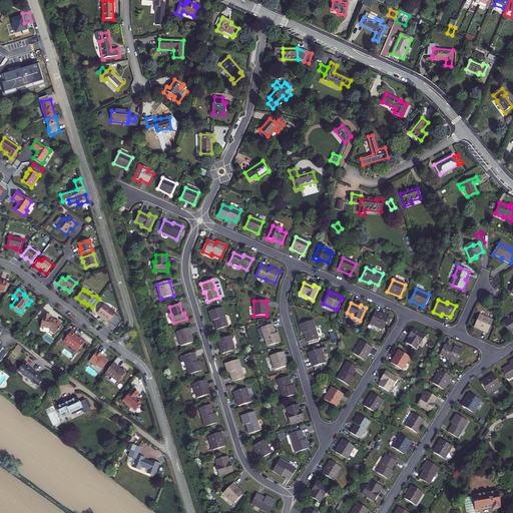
[(104,305),(97,314),(115,328),(120,322),(118,318),(114,315),(115,314),(104,305)]
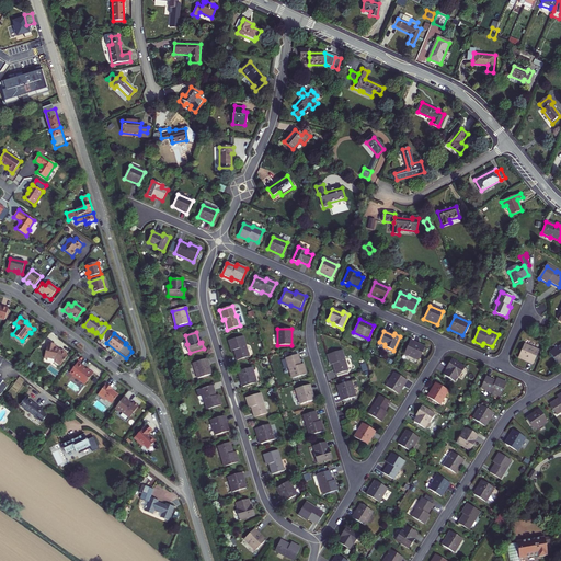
[(250,356),(247,346),(244,347),(242,336),(229,341),(231,351),(233,350),(237,361),(250,356)]
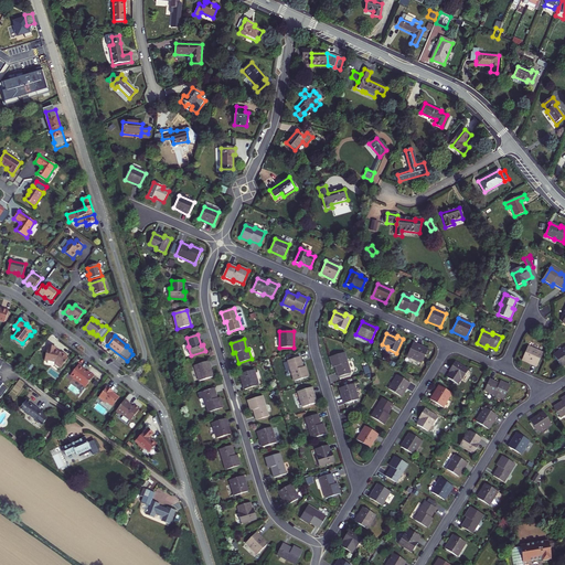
[(422,363),(427,350),(413,343),(407,356),(422,363)]
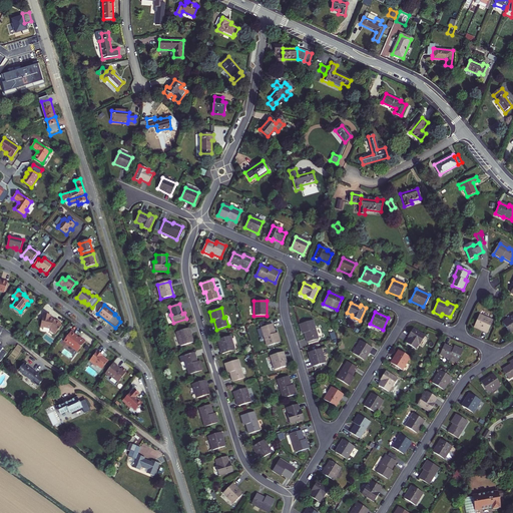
[(50,315),(43,314),(40,327),(43,328),(50,329),(51,330),(50,331),(55,335),(62,326),(60,325),(61,324),(56,320),(56,321),(54,320),(52,319),(53,318),(50,318),(50,315)]
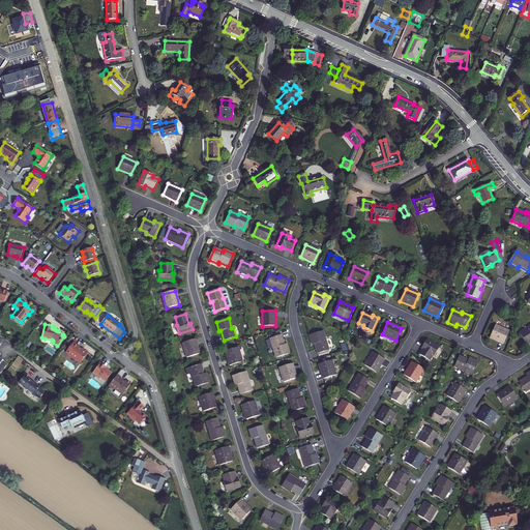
[(529,326),(521,333),(527,344),(529,342),(529,326)]
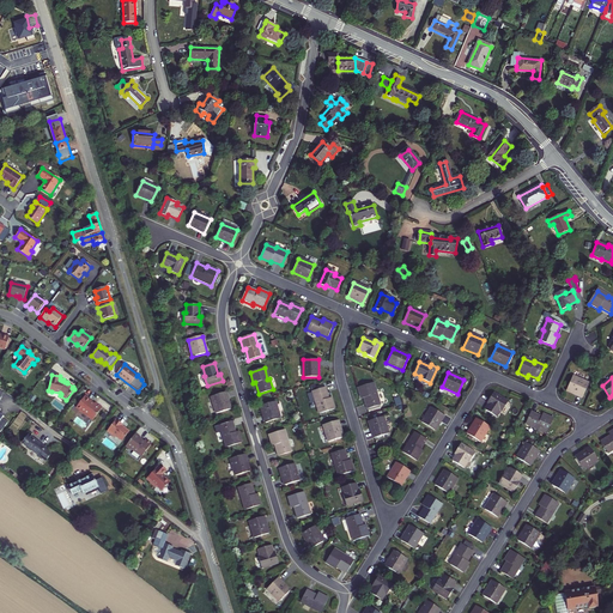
[(586,384),(571,378),(565,392),(580,399),(586,384)]
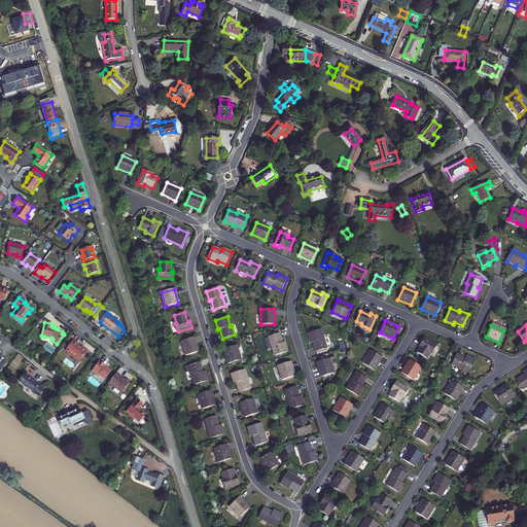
[(319,329),(308,332),(311,343),(313,342),(315,351),(327,348),(324,338),(322,339),(319,329)]
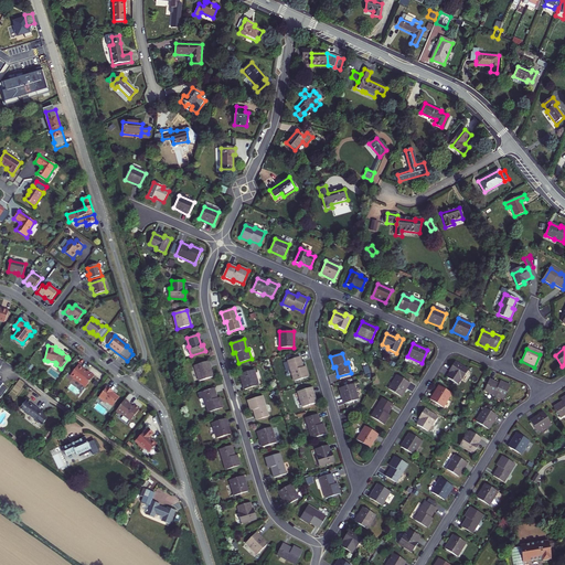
[(302,366),(300,358),(287,362),(294,382),(308,376),(305,366),(302,366)]
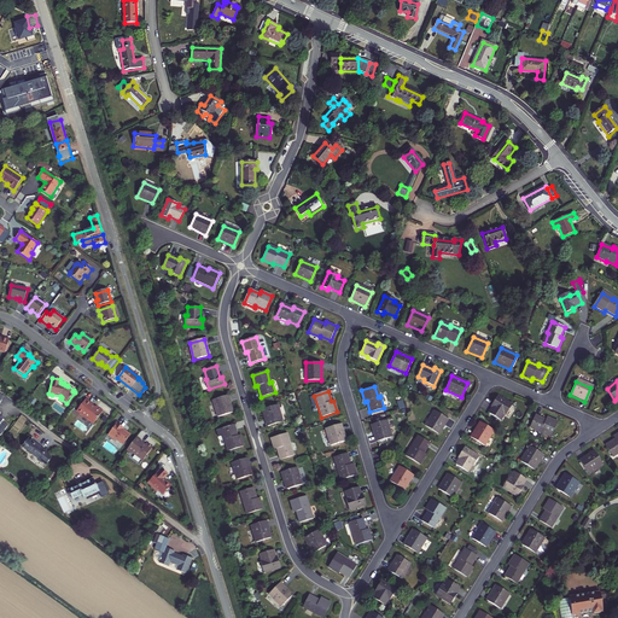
[(228,396),(214,401),(219,417),(233,412),(228,396)]
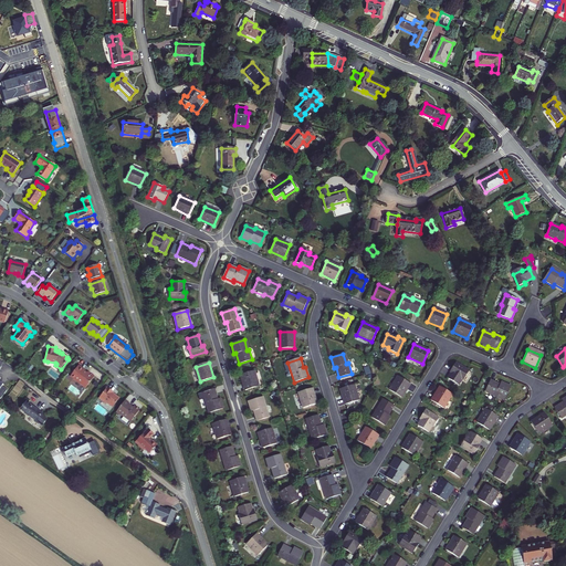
[(468,370),(454,363),(451,368),(453,369),(448,378),(458,385),(461,379),(462,379),(468,370)]
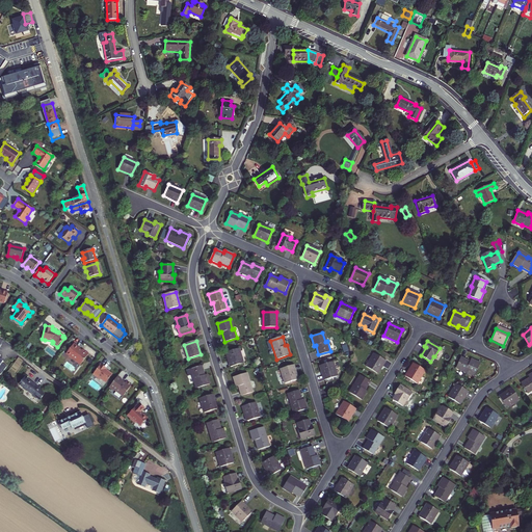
[(80,348),(74,344),(67,353),(69,355),(69,356),(71,358),(73,358),(75,361),(75,360),(80,365),(88,354),(82,349),(81,351),(79,350),(80,348)]
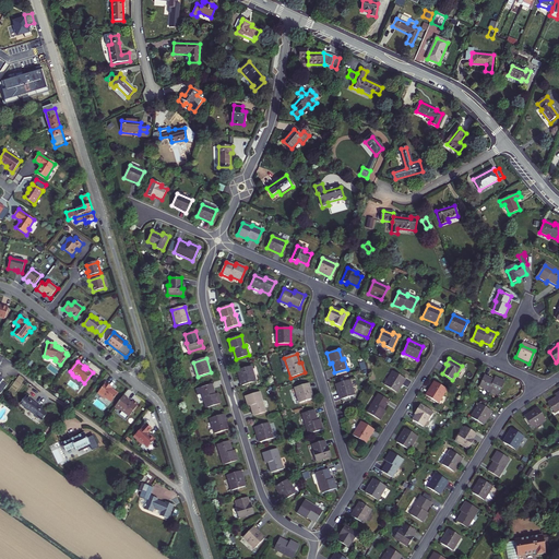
[(242,385),(256,382),(251,367),(238,371),(242,385)]
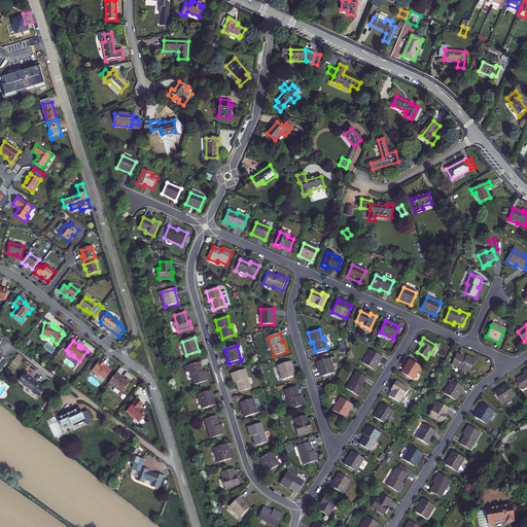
[(382,357),(371,351),(362,363),(374,371),(382,357)]
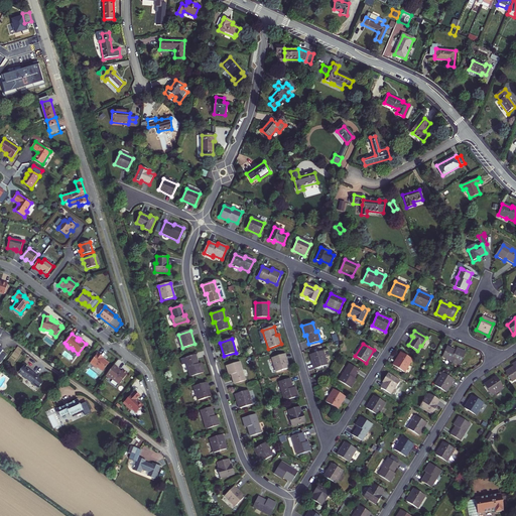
[(455,350),(445,346),(441,358),(450,361),(450,360),(460,363),(465,351),(456,348),(455,350)]
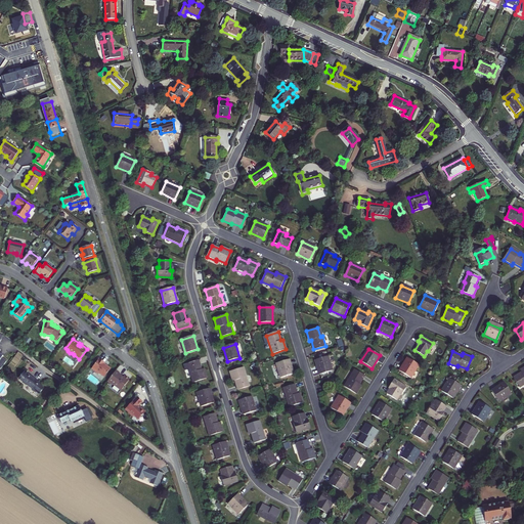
[(319,374),(333,370),(329,356),(315,360),(319,374)]
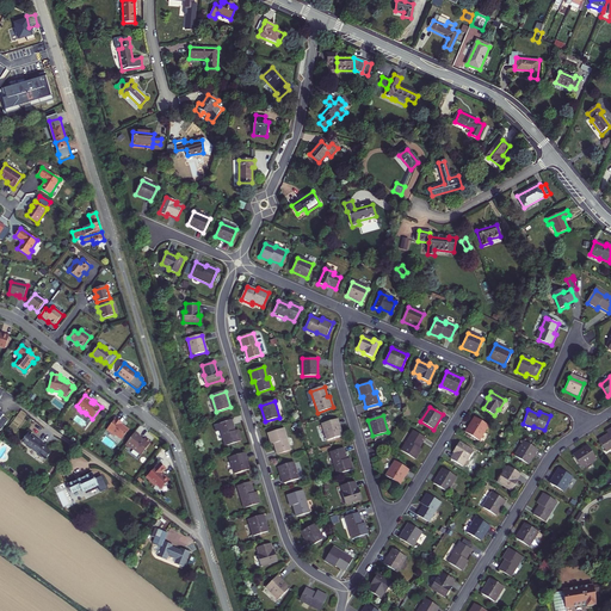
[(479,440),(487,425),(475,417),(466,432),(479,440)]
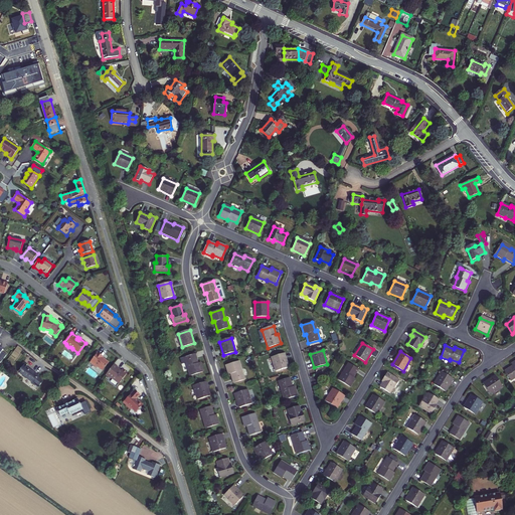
[(104,357),(98,352),(90,362),(97,367),(98,366),(103,370),(109,362),(103,358),(104,357)]
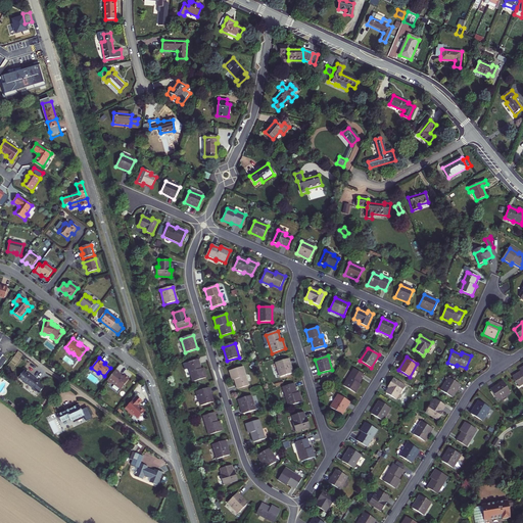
[(293,373),(289,359),(276,363),(280,377),(293,373)]
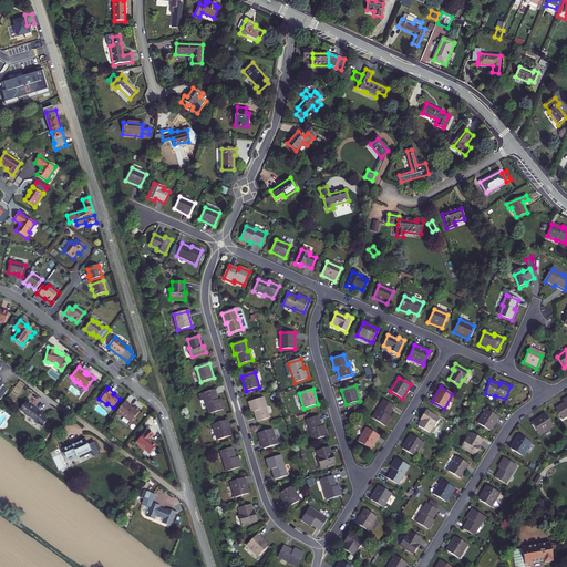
[(224,410),(220,400),(218,400),(215,390),(203,393),(206,404),(207,404),(210,413),(224,410)]
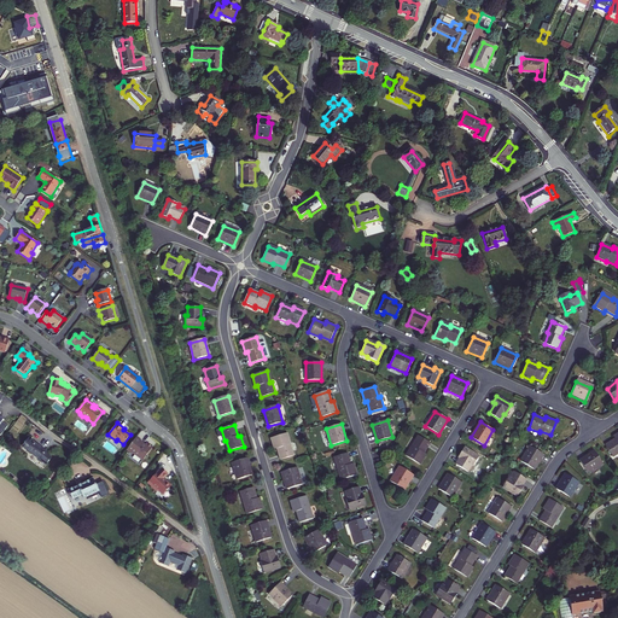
[(617,432),(613,436),(614,438),(605,444),(612,456),(617,453),(617,432)]
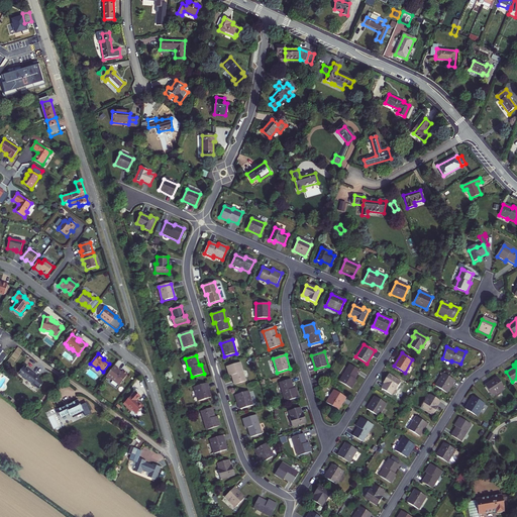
[(245,381),(242,372),(240,372),(238,364),(226,367),(229,376),(231,376),(234,385),(245,381)]
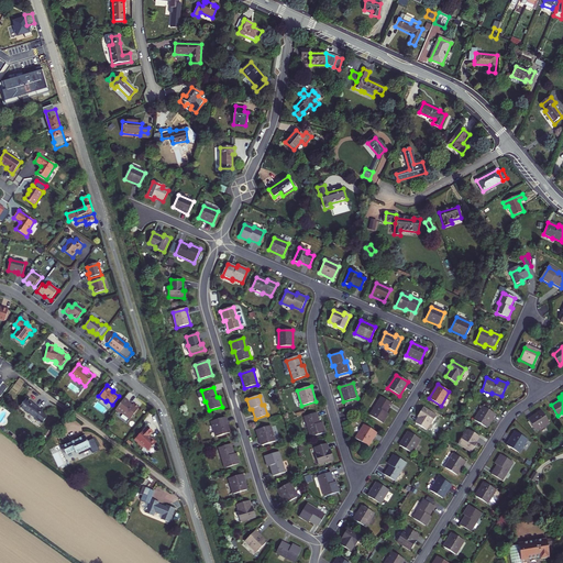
[(392,404),(381,396),(374,406),(376,407),(371,416),(382,423),(387,414),(386,412),(392,404)]
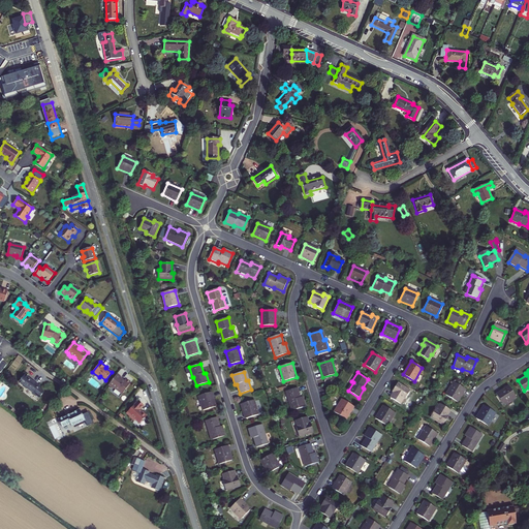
[(39,385),(24,374),(19,381),(40,398),(44,393),(39,389),(39,385)]
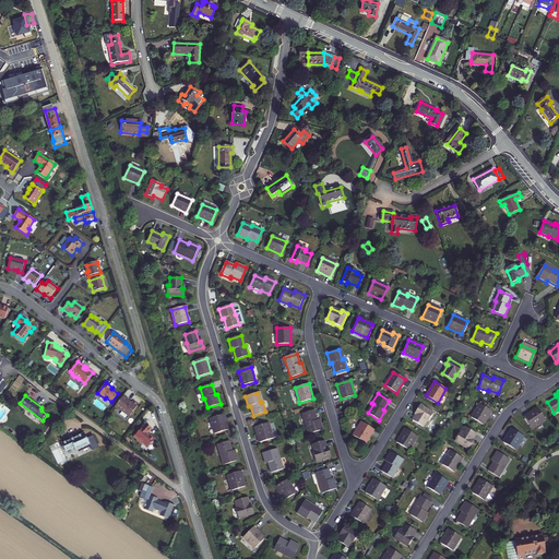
[(129,400),(123,395),(115,407),(119,411),(121,411),(129,417),(131,414),(132,415),(134,412),(133,412),(139,405),(133,401),(131,403),(129,401),(129,400)]
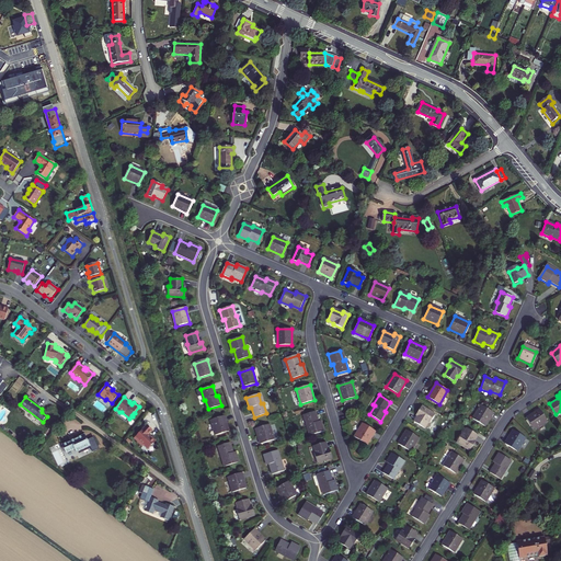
[(430,422),(435,414),(422,405),(418,411),(421,413),(414,422),(424,427),(428,422),(430,422)]
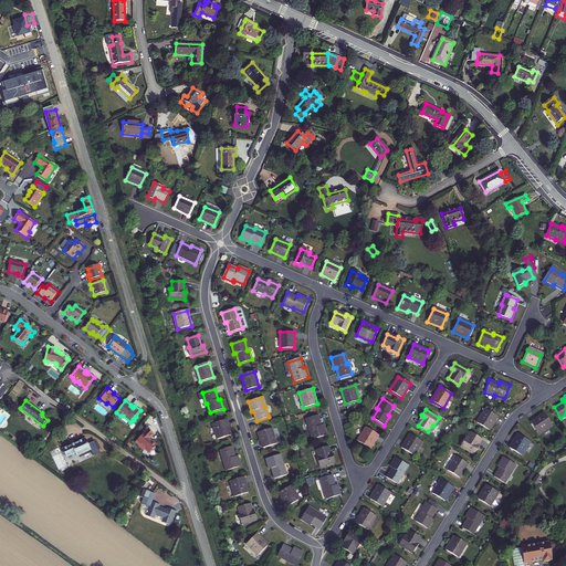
[(496,416),(485,409),(477,422),(489,430),(496,416)]
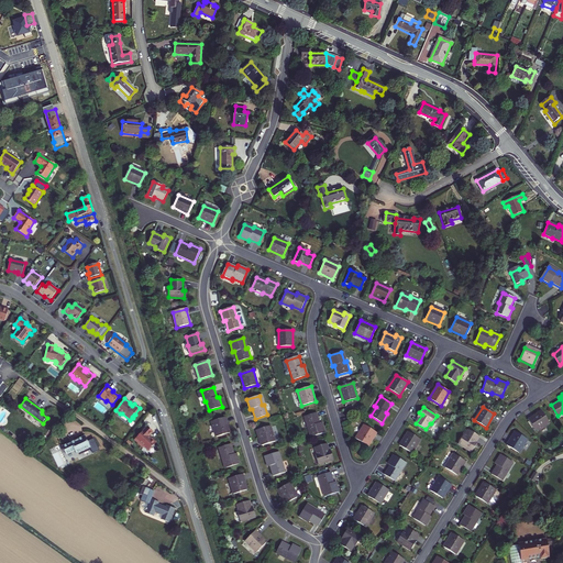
[(549,422),(541,410),(528,419),(536,430),(549,422)]
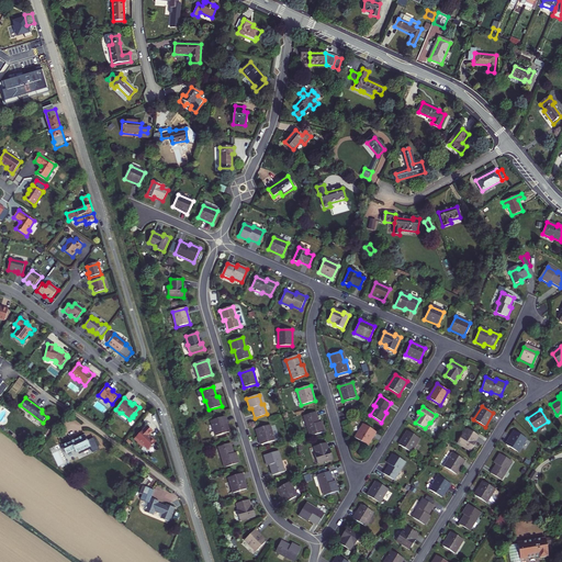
[(308,426),(311,436),(325,431),(322,422),(319,423),(316,412),(303,416),(306,427),(308,426)]
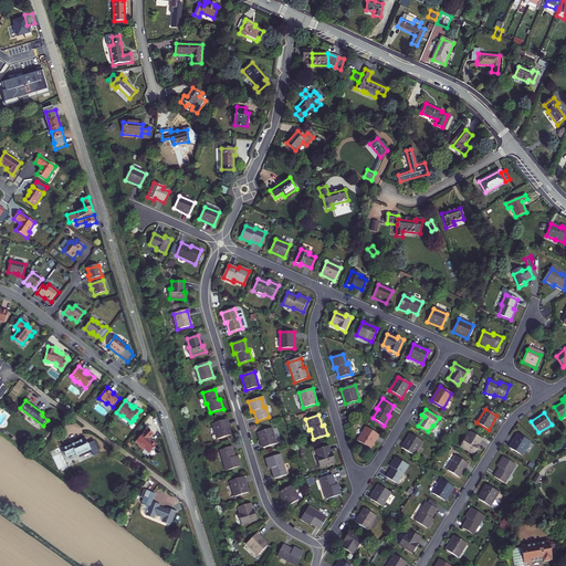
[(227,420),(212,423),(217,438),(231,435),(227,420)]
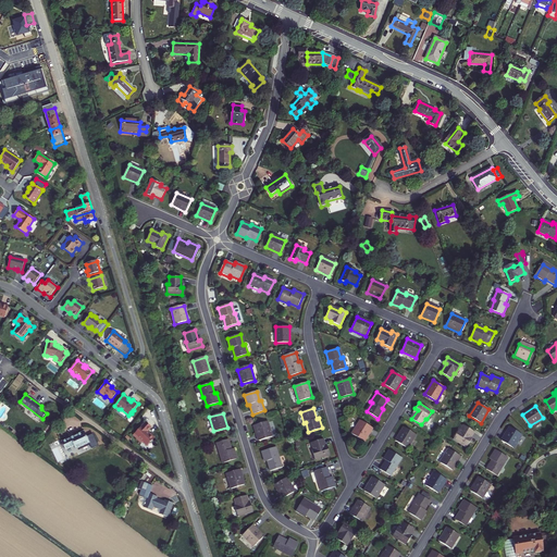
[(372,428),(360,420),(351,434),(363,441),(372,428)]
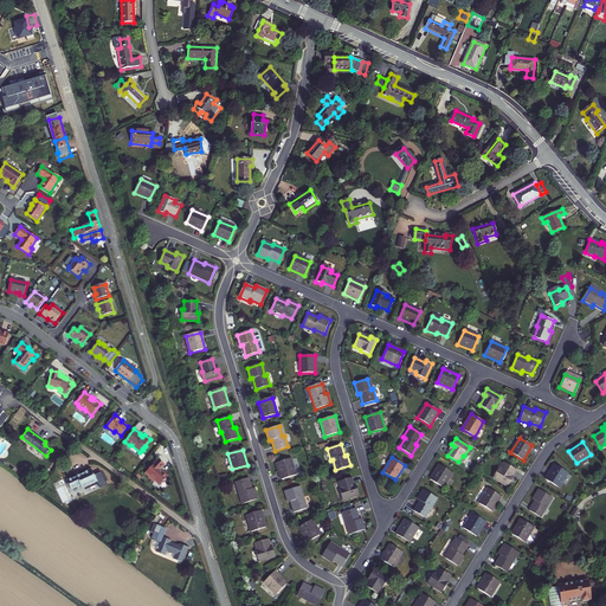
[(165,465),(159,459),(144,474),(154,482),(155,481),(160,485),(168,477),(163,472),(162,472),(160,470),(165,465)]
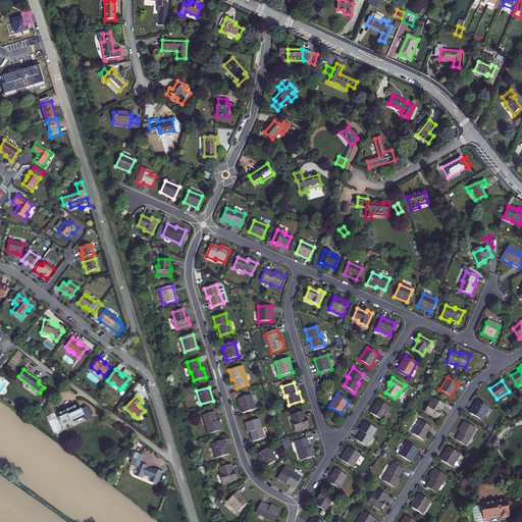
[(242,413),(255,410),(251,396),(238,399),(242,413)]
